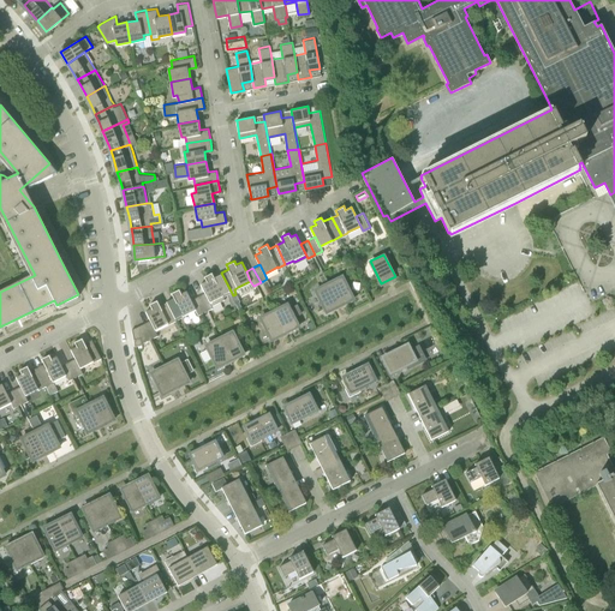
[(230,297),(233,295),(221,273),(214,276),(212,271),(204,276),(206,280),(201,282),(206,292),(210,301),(222,294),(224,295),(227,293),(230,297)]
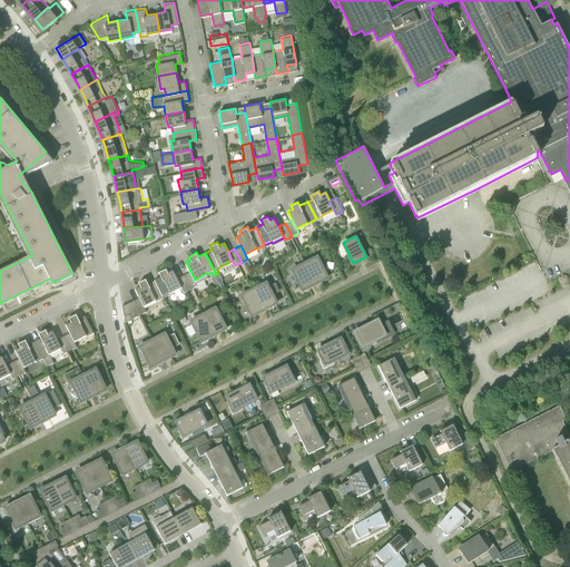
[(305,261),(316,282),(327,276),(317,255),(305,261)]
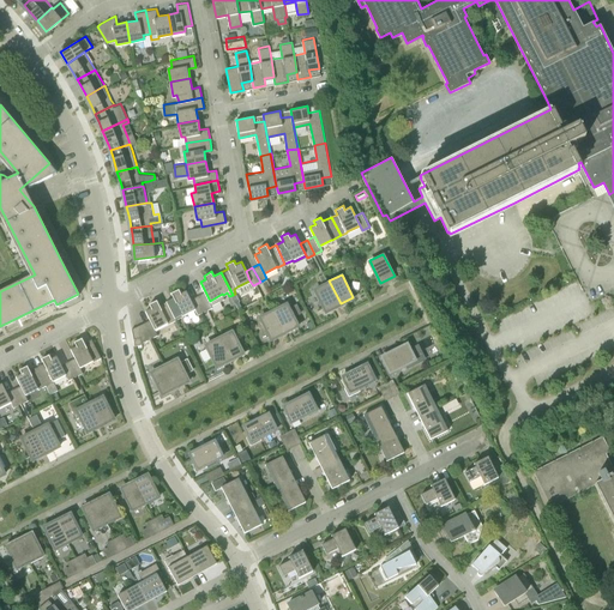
[(326,310),(341,303),(329,281),(314,288),(326,310)]
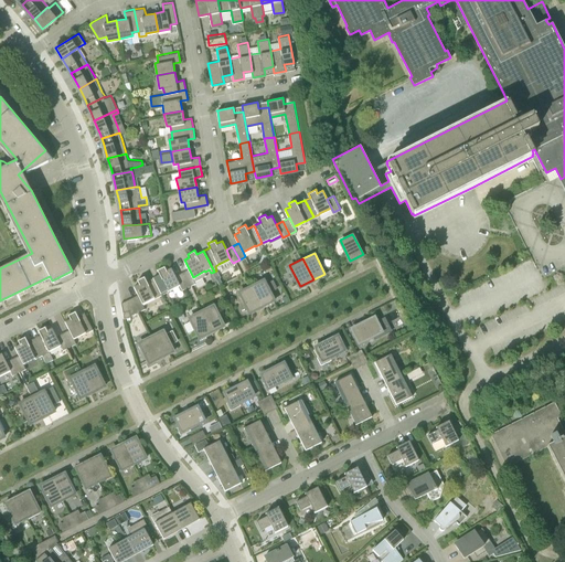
[(169,289),(180,284),(176,274),(171,266),(167,268),(164,265),(158,268),(160,273),(152,276),(161,294),(169,289)]
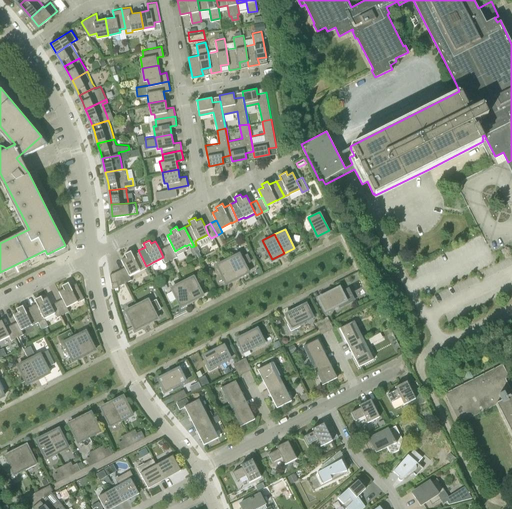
[(177,255),(175,251),(171,243),(165,246),(171,258),(177,255)]
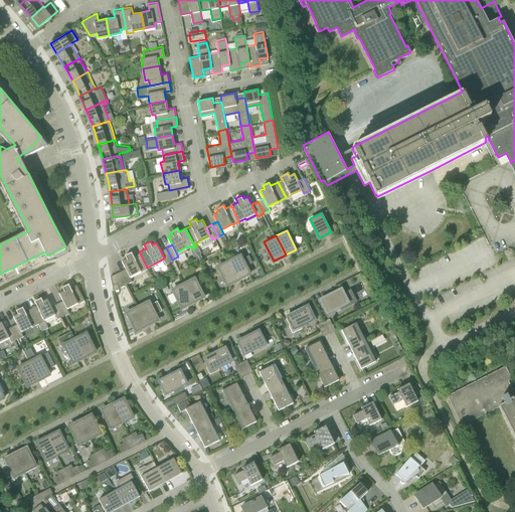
[(160,249),(164,259),(166,263),(172,260),(166,247),(160,249)]
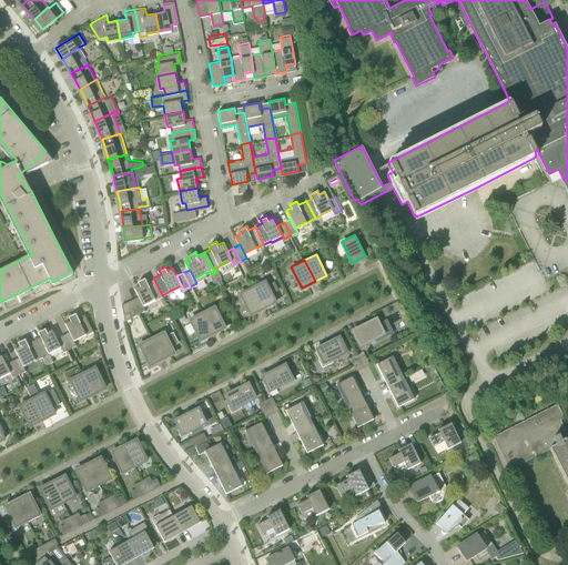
[(155,299),(162,295),(153,278),(148,281),(145,276),(138,281),(140,284),(134,286),(139,294),(143,304),(155,298),(155,299)]
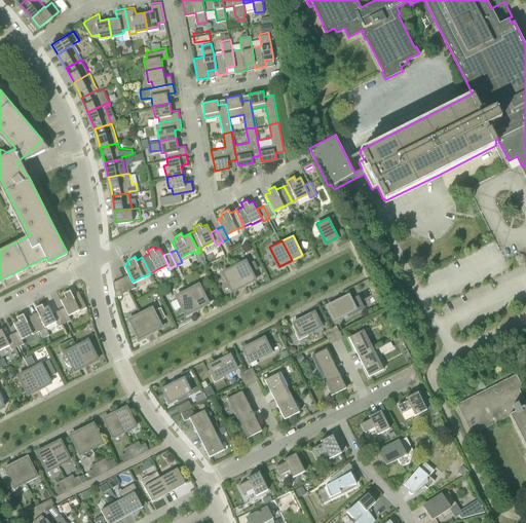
[(235,264),(246,284),(255,278),(251,269),(257,266),(254,260),(248,263),(246,259),(235,264)]
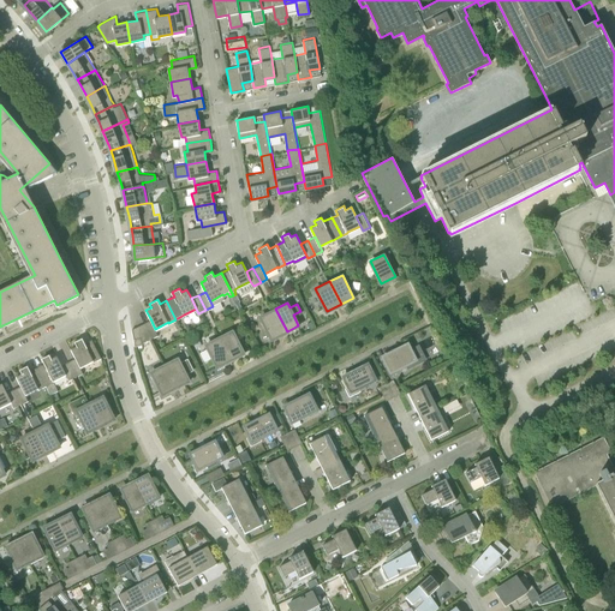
[(272,339),(287,331),(275,309),(261,316),(272,339)]
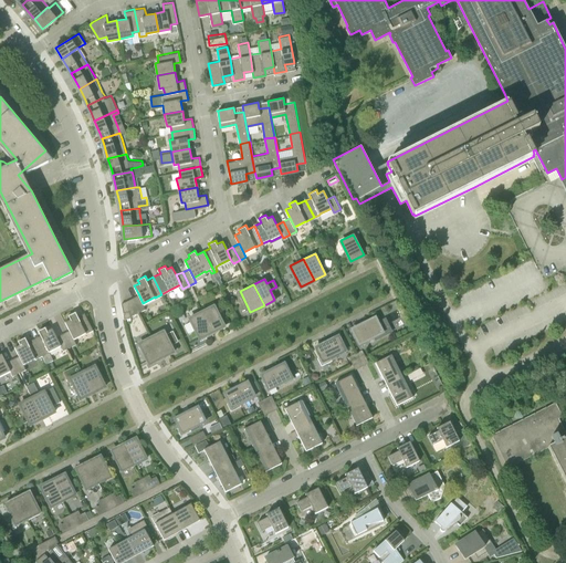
[(143,303),(138,293),(132,296),(139,311),(146,308),(143,303)]
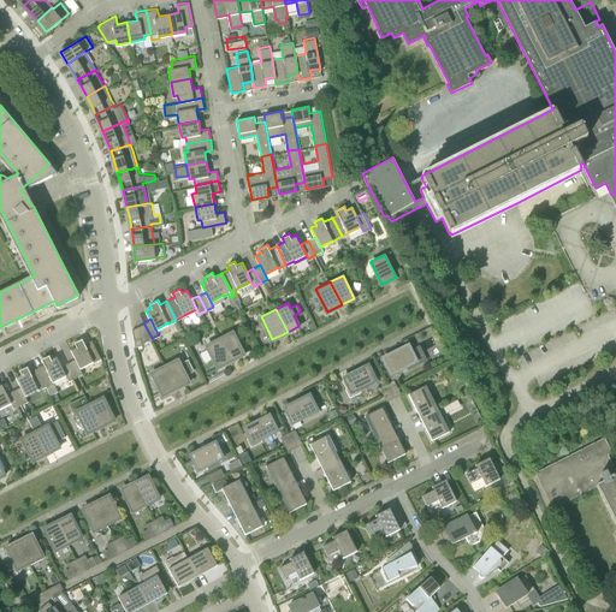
[(141,337),(142,343),(152,338),(143,322),(132,328),(134,338),(141,337)]
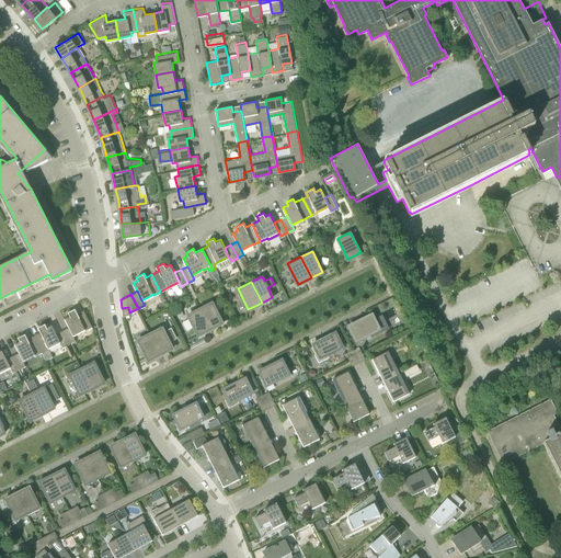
[(199,308),(209,328),(222,322),(213,302),(199,308)]
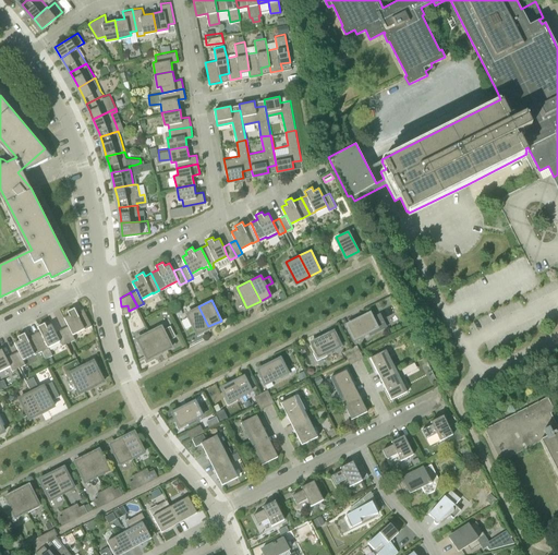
[(69,324),(73,333),(84,327),(92,324),(84,306),(76,311),(74,306),(68,310),(69,313),(64,316),(69,324)]
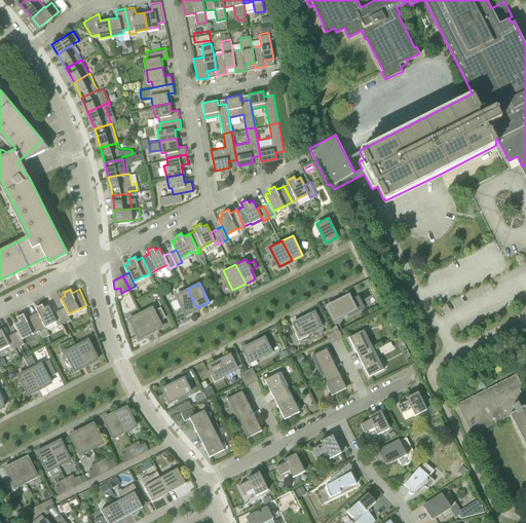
[(186,313),(196,307),(187,289),(176,294),(186,313)]
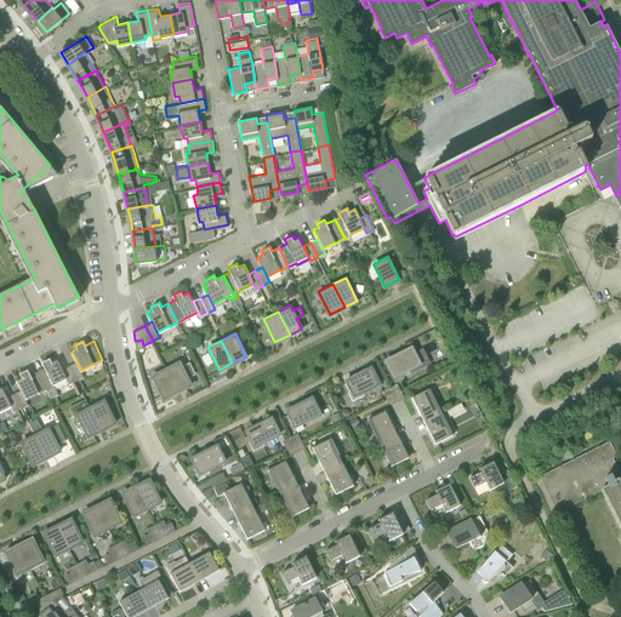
[(411,346),(387,359),(394,375),(420,363),(411,346)]
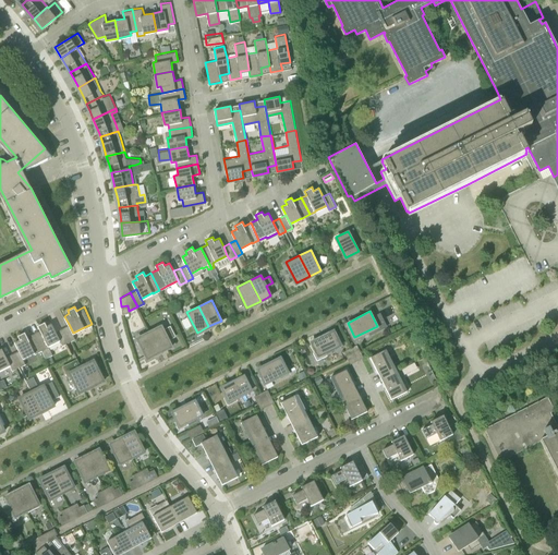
[(60,339),(56,330),(51,322),(47,325),(45,321),(38,325),(39,329),(34,332),(41,349),(47,360),(52,358),(50,354),(52,353),(49,346),(48,345),(60,339)]
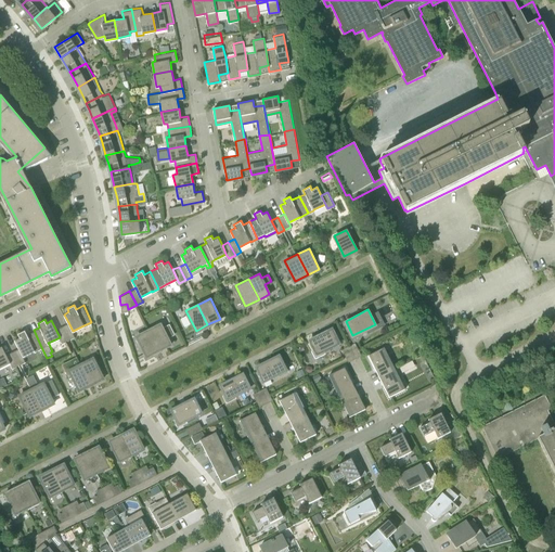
[(68,322),(62,325),(68,338),(75,335),(73,331),(68,322)]
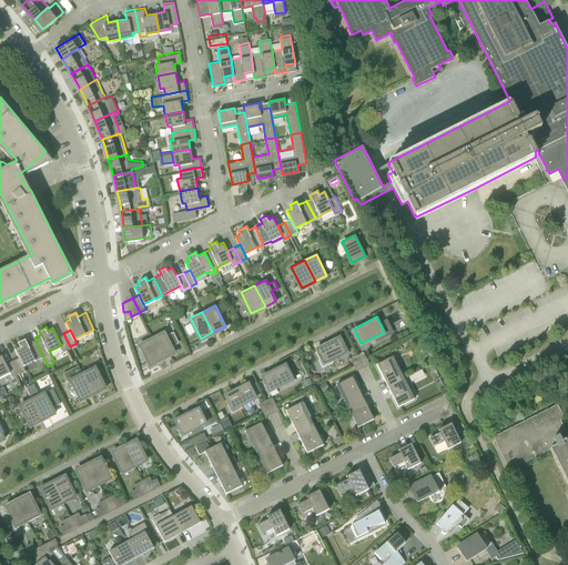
[(174,352),(171,344),(178,341),(173,331),(166,334),(164,331),(152,338),(162,357),(174,352)]
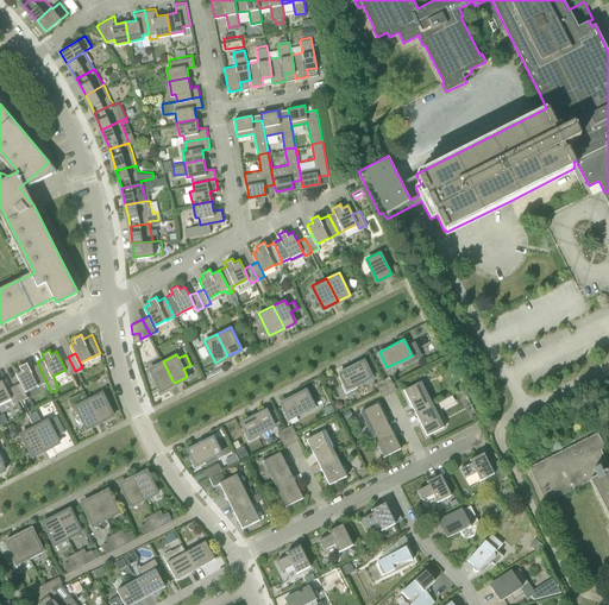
[(68,357),(61,360),(66,370),(68,375),(75,371),(68,357)]
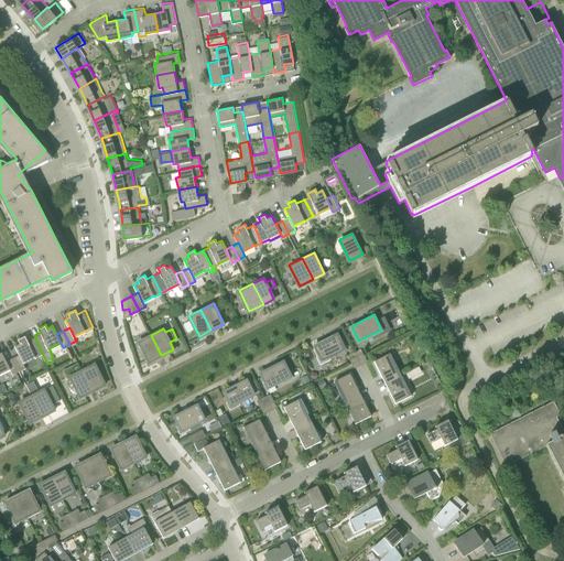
[(337,333),(314,345),(322,359),(345,348),(337,333)]
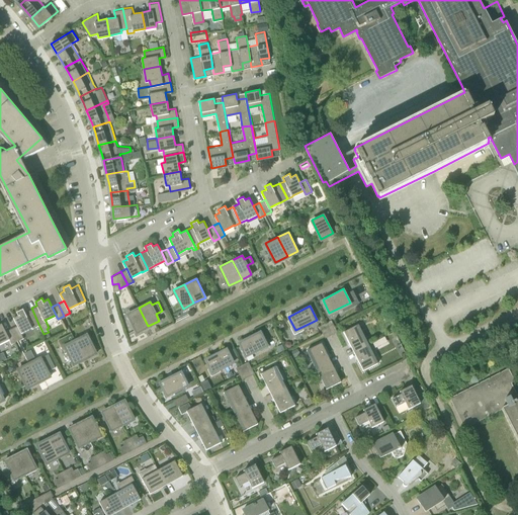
[(17,324),(21,332),(32,327),(38,324),(31,308),(25,311),(23,308),(16,311),(18,314),(13,316),(17,324)]
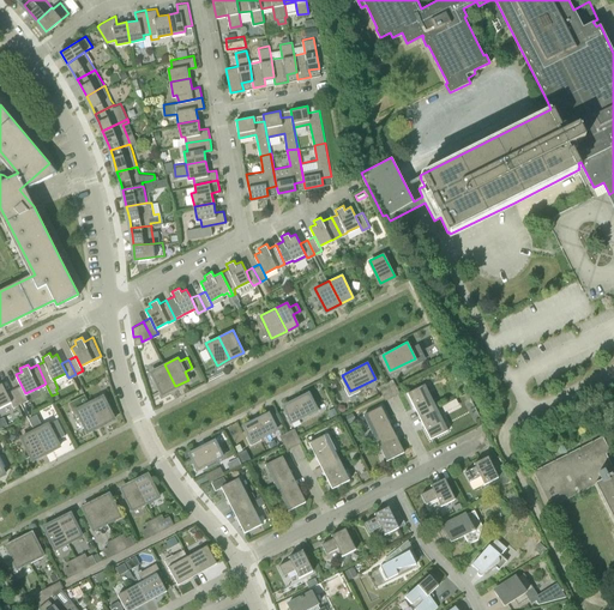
[(162,393),(175,386),(164,364),(151,370),(162,393)]
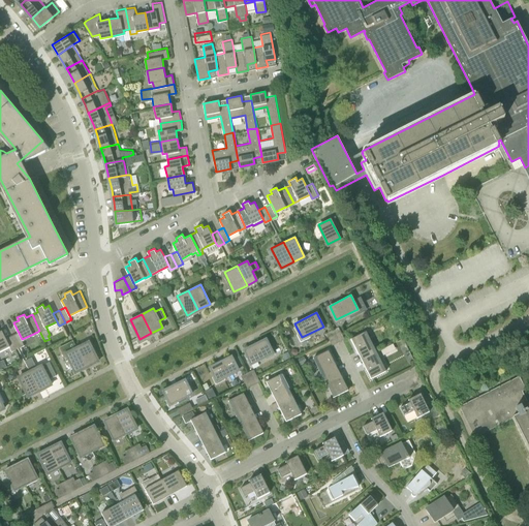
[(338,326),(333,329),(338,340),(344,337),(338,326)]
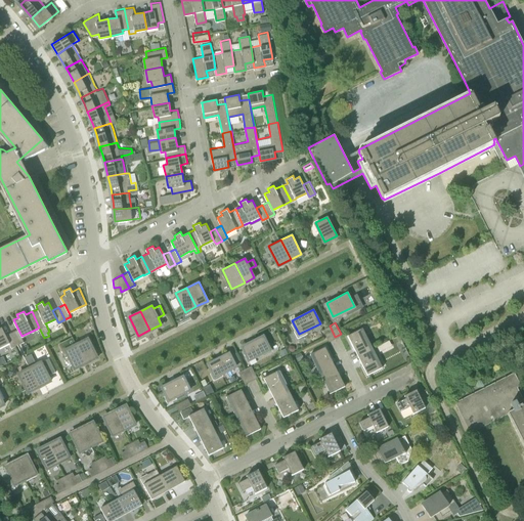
[(0,346),(9,342),(5,334),(2,326),(0,327),(0,346)]
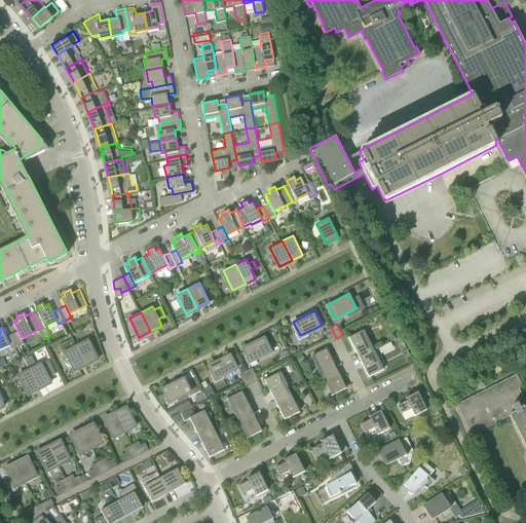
[(331,327),(326,330),(331,340),(336,338),(331,327)]
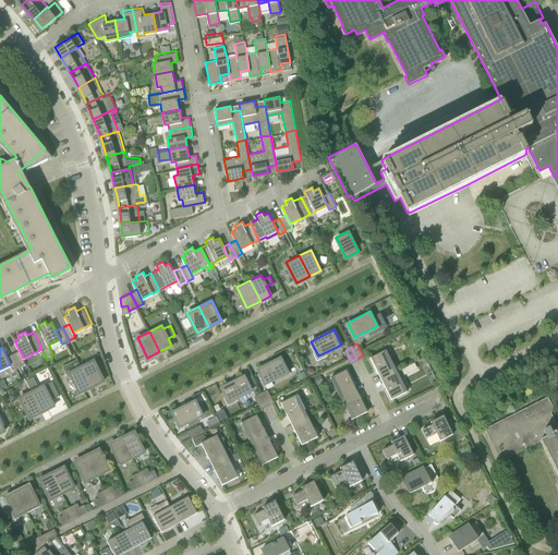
[(381,377),(397,370),(386,348),(371,356),(381,377)]
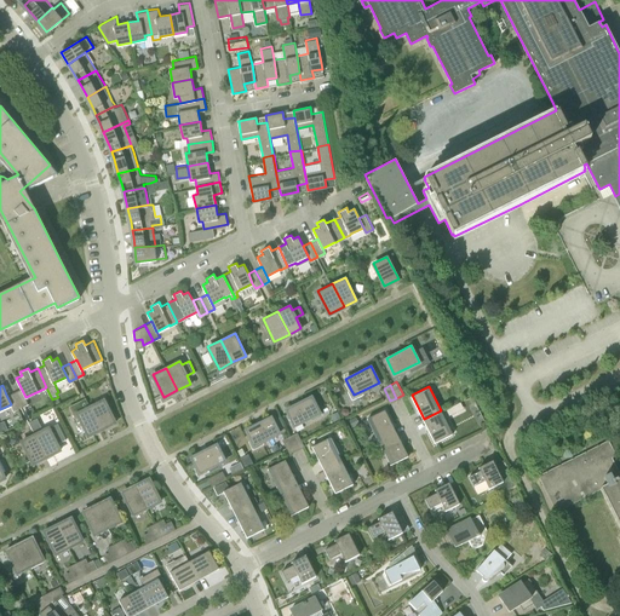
[(21,387),(13,391),(22,406),(29,402),(26,397),(21,387)]
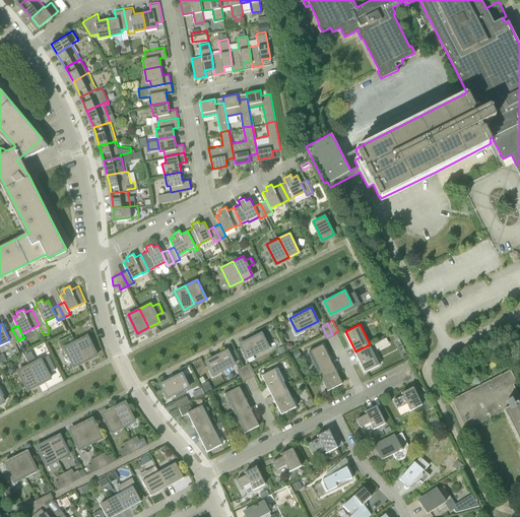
[(11,328),(5,331),(9,339),(12,343),(18,340),(11,328)]
